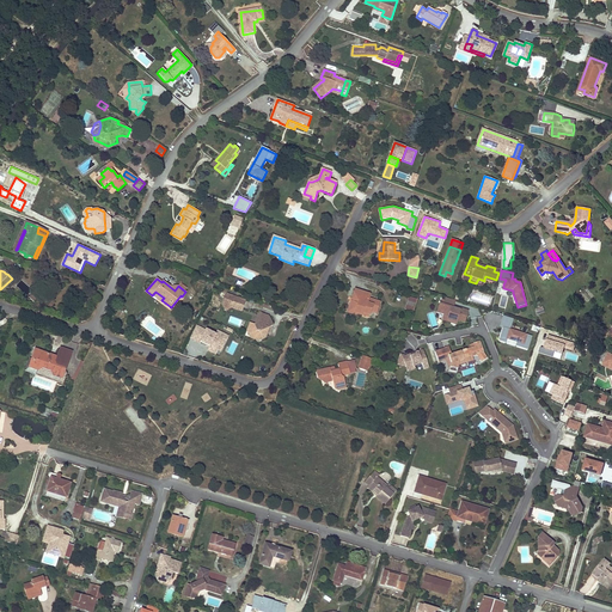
[(371,294),(355,289),(349,310),(361,314),(362,312),(371,314),(372,311),(377,313),(380,303),(369,299),(371,294)]
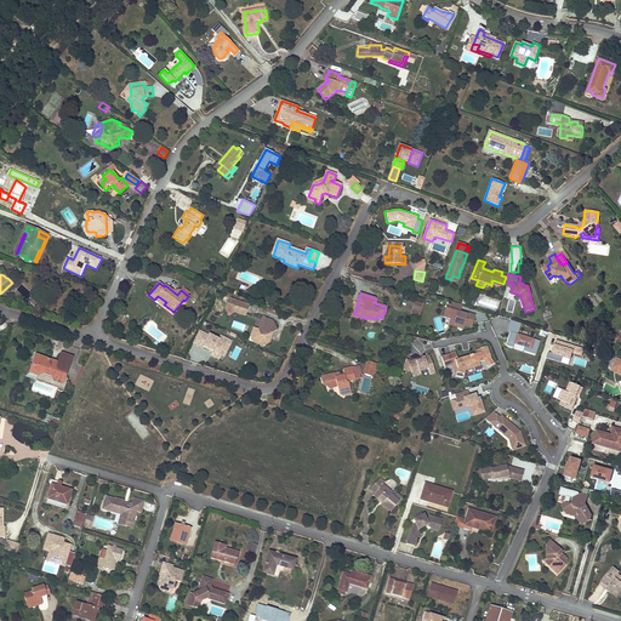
[(41,295),(35,300),(39,305),(46,298),(41,295)]
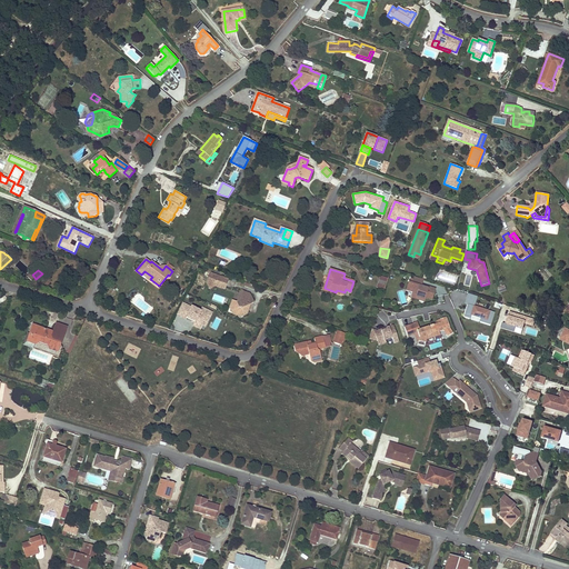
[(145,271),(141,275),(150,280),(150,279),(152,277),(145,271)]
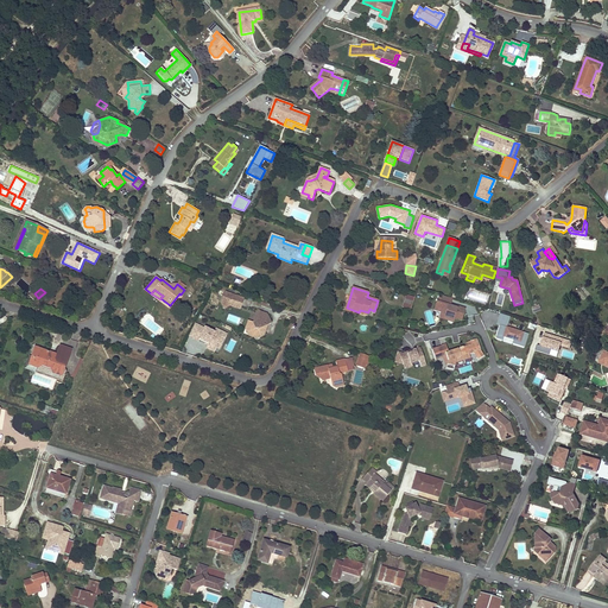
[(239,306),(241,301),(236,299),(238,297),(226,292),(223,298),(232,301),(230,304),(239,306)]
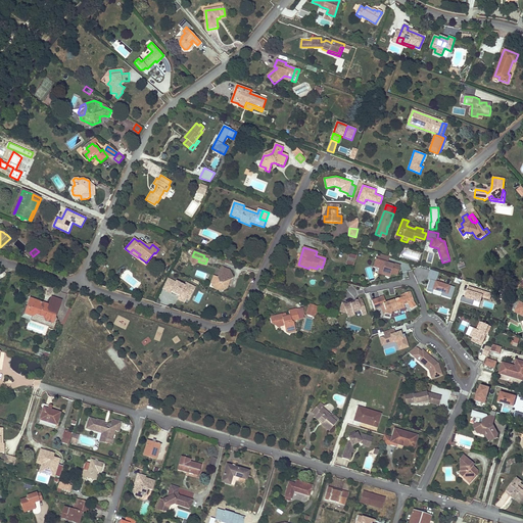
[(353,267),(357,256),(349,253),(346,264),(353,267)]
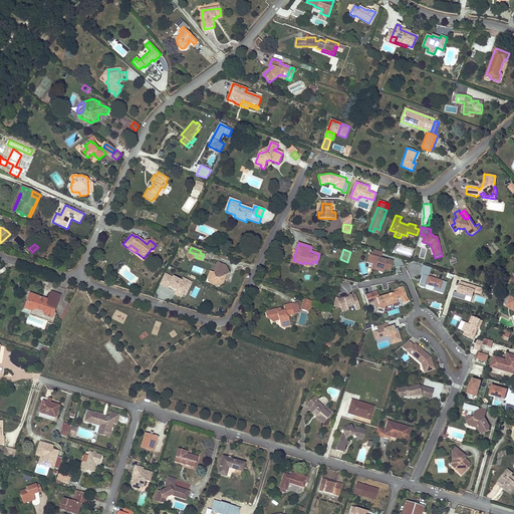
[(380,258),(382,252),(374,250),(372,256),(369,255),(368,259),(370,260),(369,263),(376,265),(375,268),(383,271),(384,268),(390,270),(393,261),(384,258),(383,259),(380,258)]
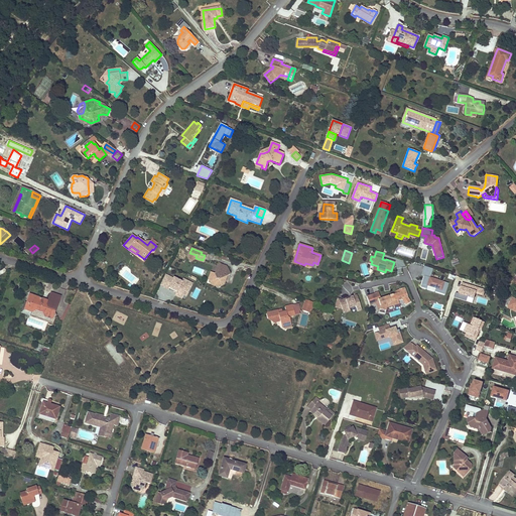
[(204,263),(207,254),(202,252),(201,254),(205,255),(203,260),(196,258),(197,255),(189,253),(188,257),(189,262),(195,260),(204,263)]
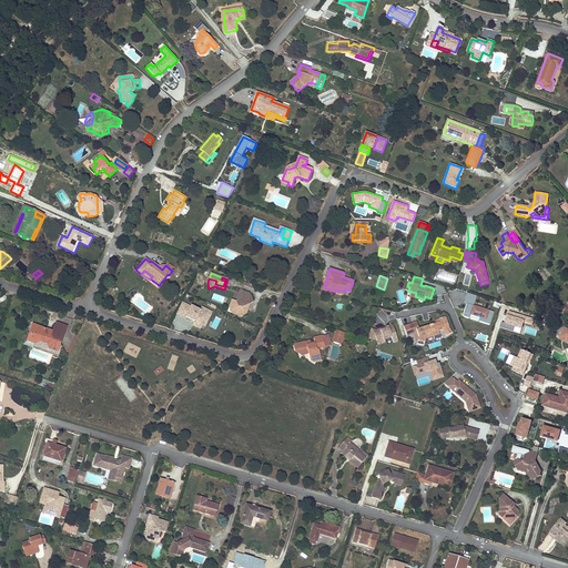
[(496,287),(498,293),(506,291),(504,284),(496,287)]
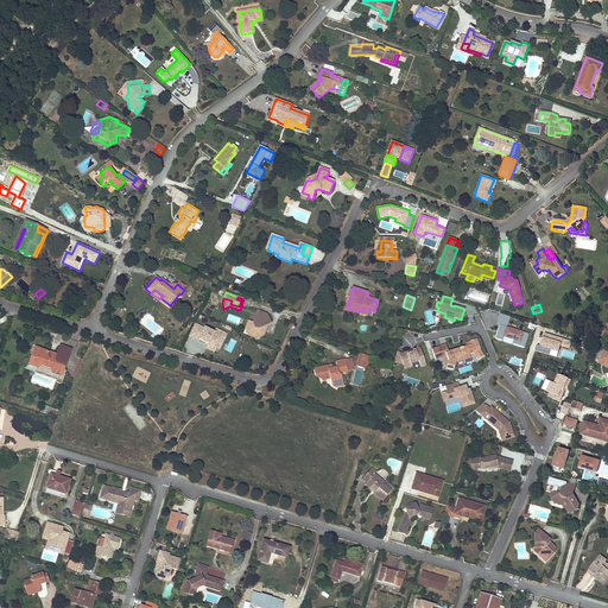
[(263,331),(265,327),(268,325),(271,324),(266,314),(257,318),(255,318),(253,323),(249,322),(246,330),(251,331),(248,336),(254,339),(257,340),(260,339),(260,337),(264,336),(265,333),(263,331)]
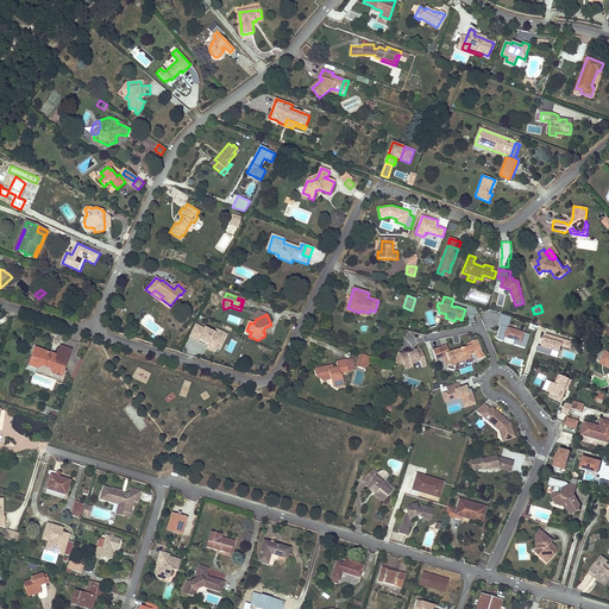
[(529,334),(508,327),(510,316),(501,314),(497,325),(501,326),(496,339),(503,340),(504,337),(514,340),(513,344),(525,347),(529,334)]
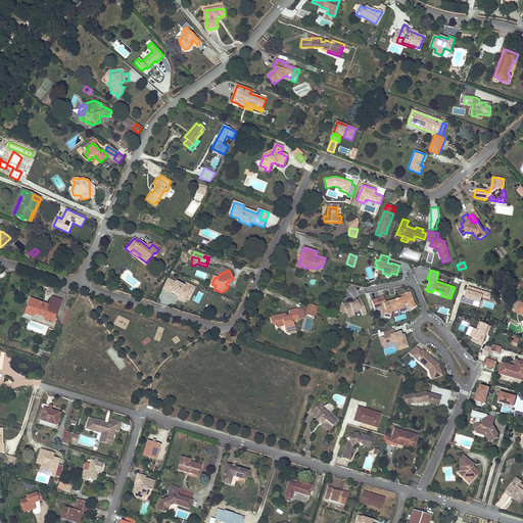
[(169,278),(163,289),(172,293),(172,292),(179,295),(177,299),(184,303),(186,299),(190,300),(196,287),(186,282),(185,284),(177,280),(176,282),(169,278)]
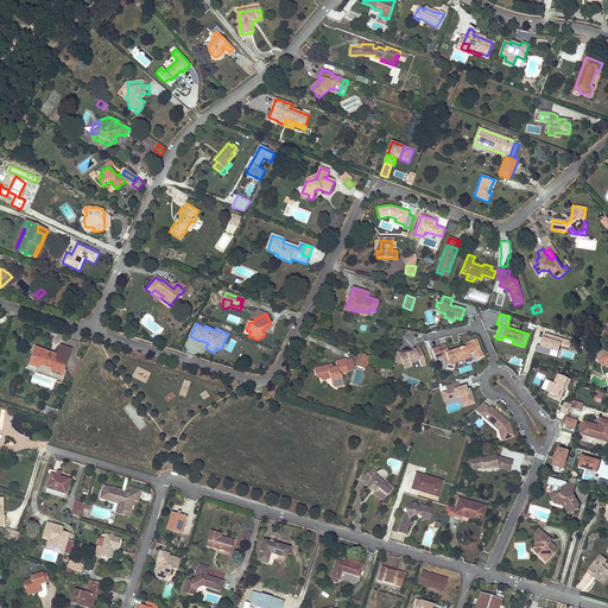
[(572,342),(545,334),(542,343),(543,343),(543,347),(537,344),(536,350),(550,355),(551,349),(556,350),(558,344),(561,346),(570,348),(572,342)]
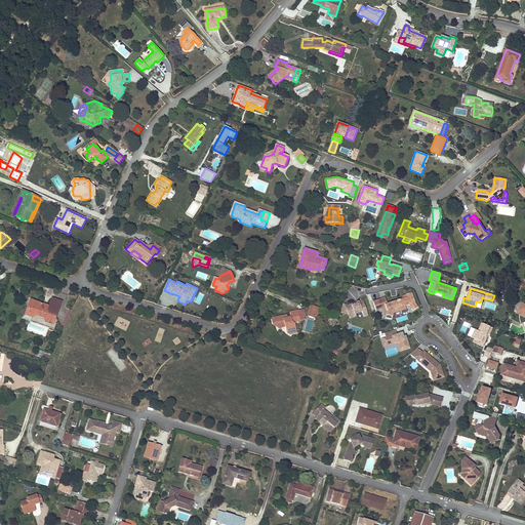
[(373,301),(376,311),(382,309),(386,308),(387,312),(386,318),(392,319),(393,313),(394,310),(405,306),(409,305),(413,311),(417,308),(415,304),(412,293),(406,295),(407,298),(404,299),(387,305),(385,297),(381,298),(381,299),(373,301)]
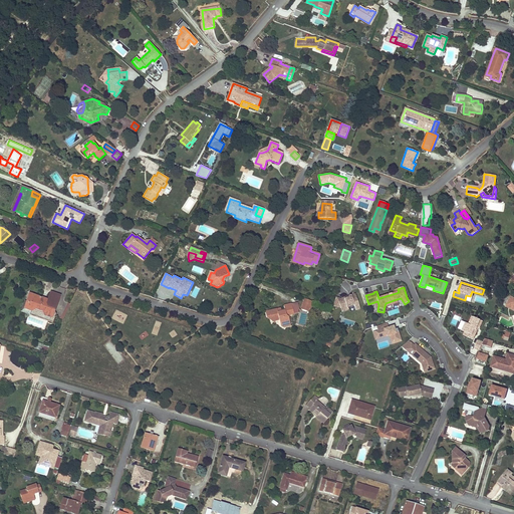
[(471,302),(474,292),(472,291),(470,296),(466,295),(465,300),(471,302)]
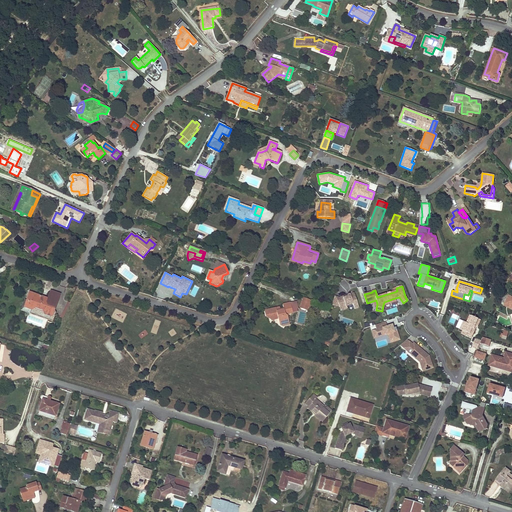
[(60,295),(50,292),(47,299),(49,300),(52,306),(56,304),(60,295)]
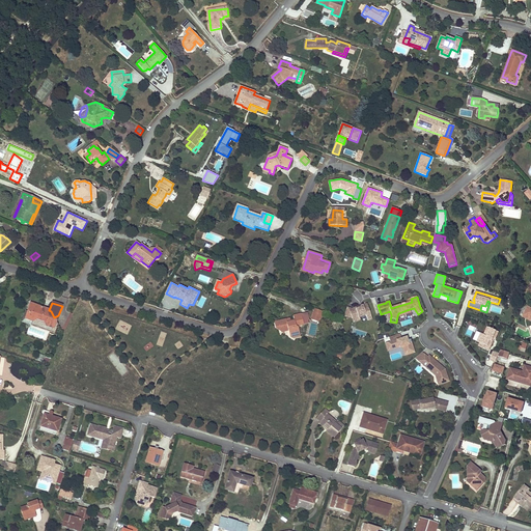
[(352,308),(346,307),(343,316),(348,317),(352,316),(354,323),(360,320),(360,317),(366,315),(368,320),(372,318),(367,304),(360,306),(361,307),(356,309),(356,307),(352,308)]
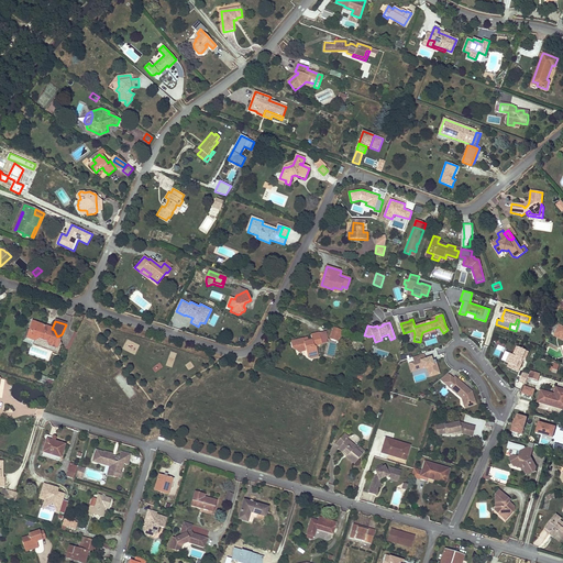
[(30,331),(35,341),(40,340),(47,342),(50,346),(59,341),(57,337),(54,330),(52,329),(48,328),(48,330),(46,329),(46,328),(43,327),(42,327),(41,326),(30,331)]
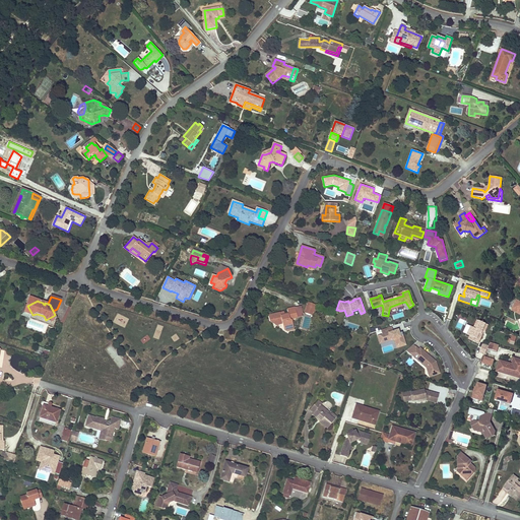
[(310,303),(303,301),(300,307),(308,310),(310,303)]
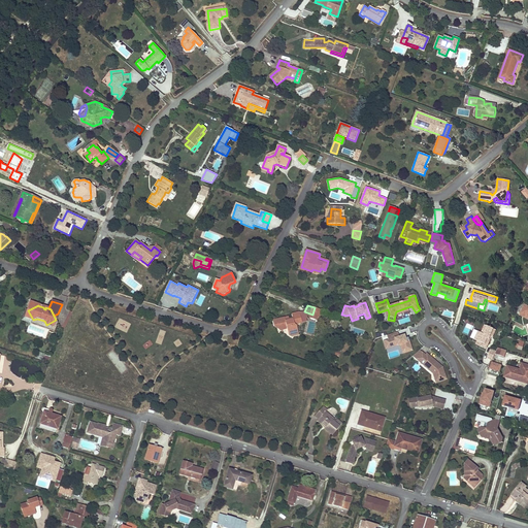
[(61,327),(64,329),(72,312),(69,310),(61,327)]
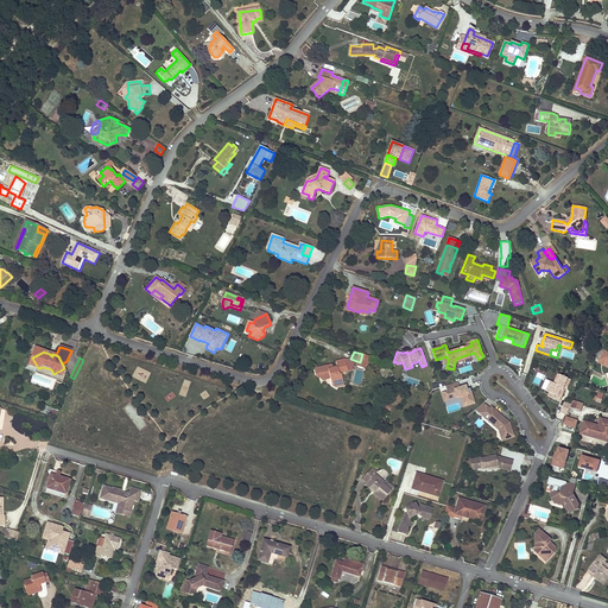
[(339,386),(344,385),(342,377),(343,374),(348,373),(344,361),(336,363),(337,369),(328,372),(328,367),(314,371),(315,377),(320,375),(321,380),(325,384),(327,380),(330,380),(333,387),(337,390),(339,386)]
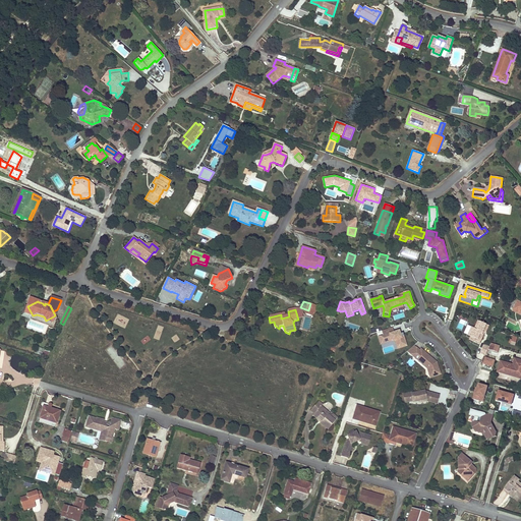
[(489,326),(478,321),(475,329),(472,327),(468,335),(476,339),(475,342),(479,344),(483,335),(482,334),(483,332),(486,333),(489,326)]
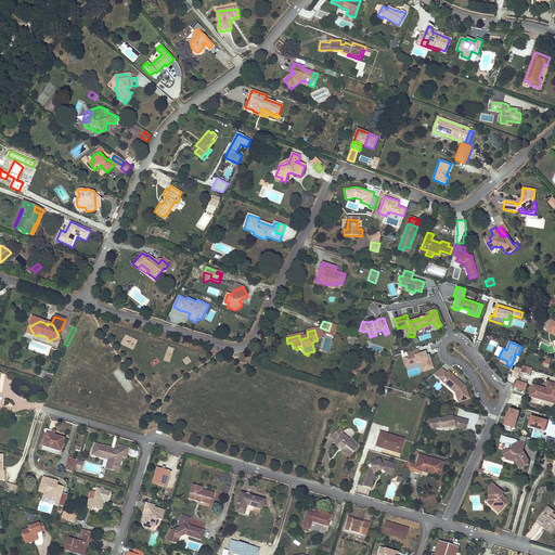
[(418,348),(407,352),(408,358),(403,359),(404,364),(412,362),(413,364),(421,362),(422,368),(424,366),(425,371),(430,370),(430,369),(433,368),(429,355),(426,356),(423,357),(422,353),(420,353),(418,348)]
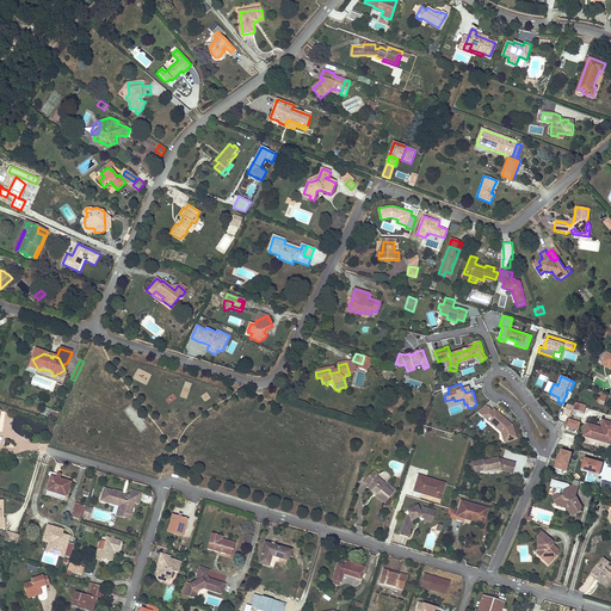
[(586,405),(576,402),(574,408),(584,412),(586,405)]
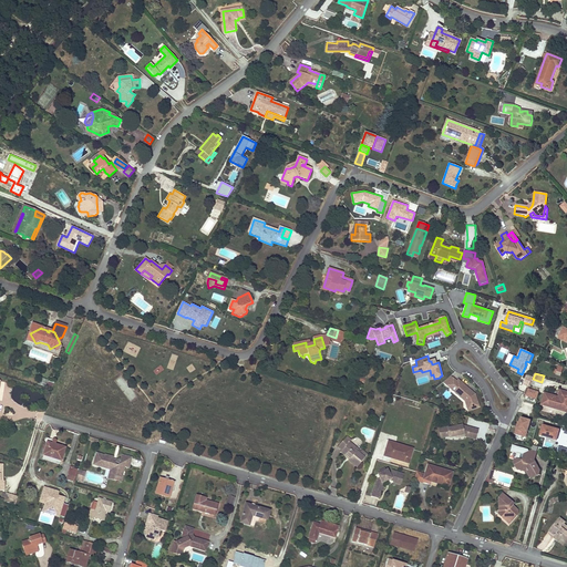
[(456,381),(451,375),(443,382),(464,401),(472,409),(480,406),(475,394),(470,389),(468,390),(465,388),(466,387),(457,379),(456,381)]
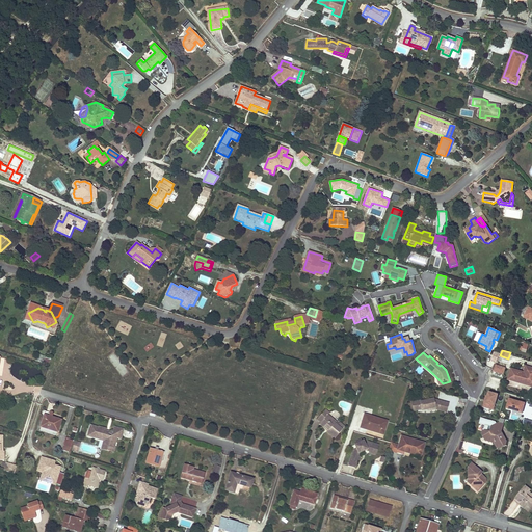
[(500,354),(496,352),(491,361),(496,363),(500,354)]
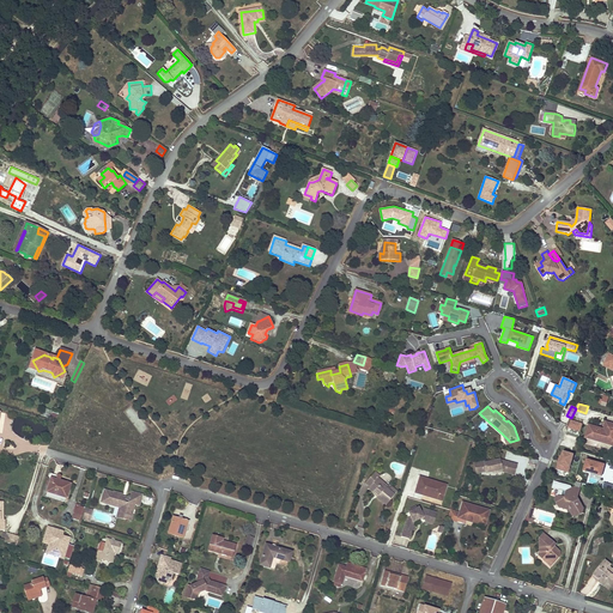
[(583,424),(571,419),(569,428),(581,431),(583,424)]
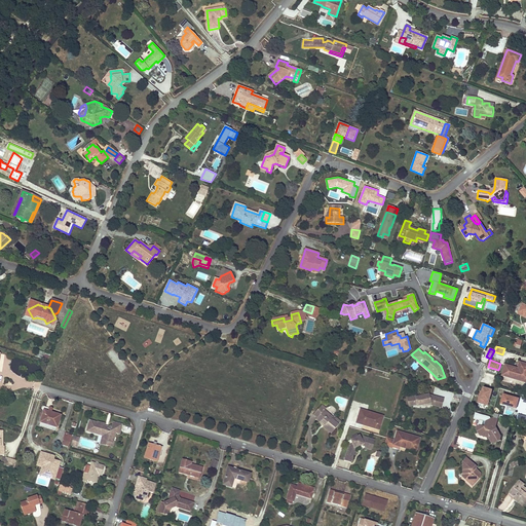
[(525,364),(524,368),(519,366),(519,369),(505,365),(502,375),(516,379),(517,378),(525,380),(525,364)]
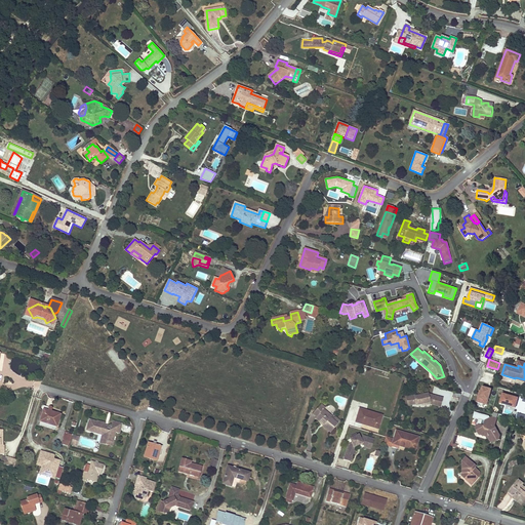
[(437,378),(430,371),(433,380),(444,377),(444,376),(437,378)]
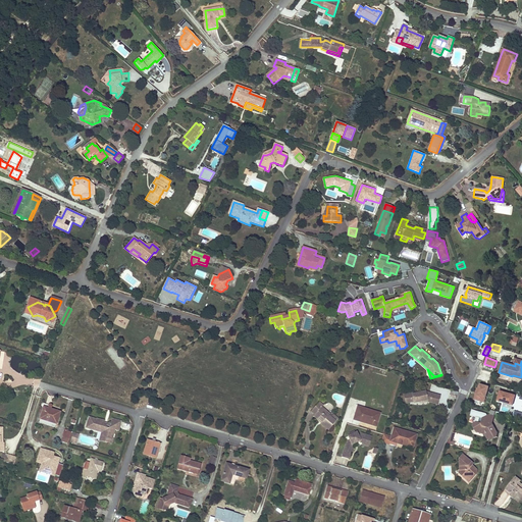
[(484,403),(488,387),(480,385),(479,389),(477,389),(474,400),(484,403)]
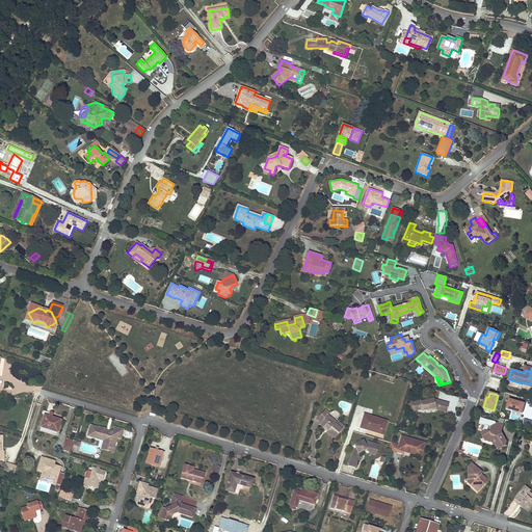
[(421,400),(413,401),(414,410),(429,407),(428,406),(434,405),(435,408),(446,413),(449,403),(436,400),(434,400),(433,399),(421,401),(421,400)]
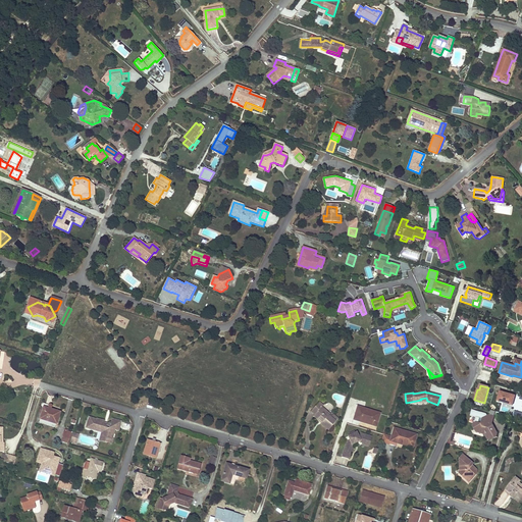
[(515,397),(500,393),(498,401),(512,406),(515,397)]
